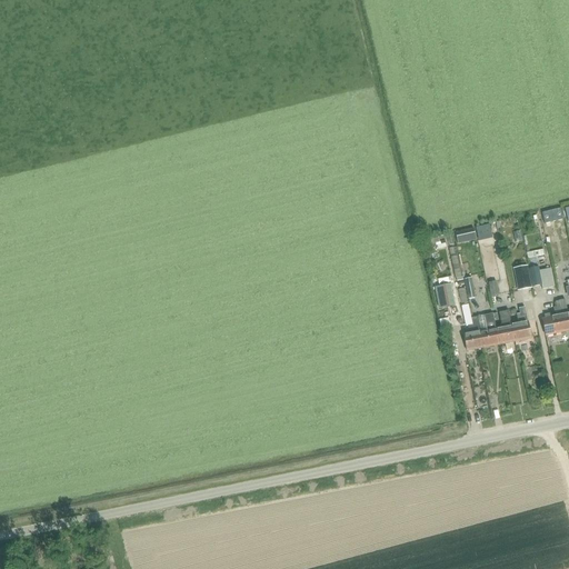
[(560,208),(542,212),(545,222),(563,218),(560,208)]
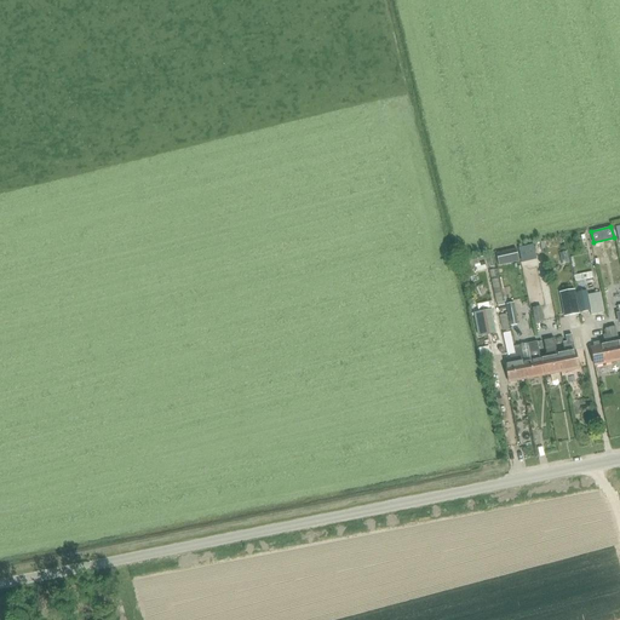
[(499,256),(501,265),(512,263),(510,253),(499,256)]
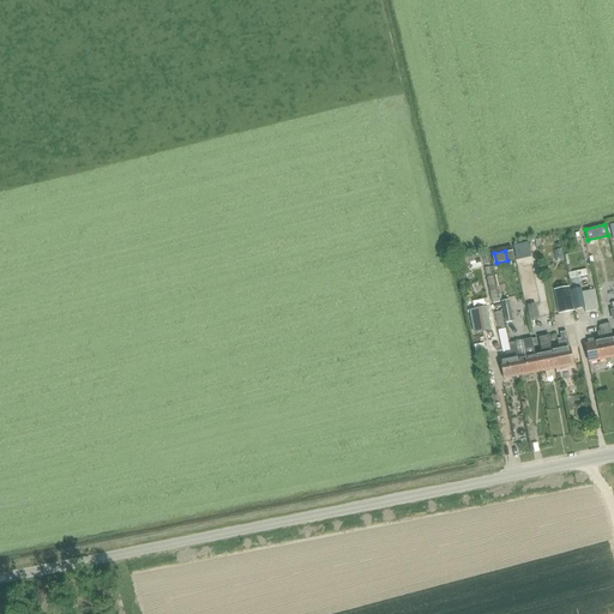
[(567,283),(584,282),(584,274),(567,274),(567,283)]
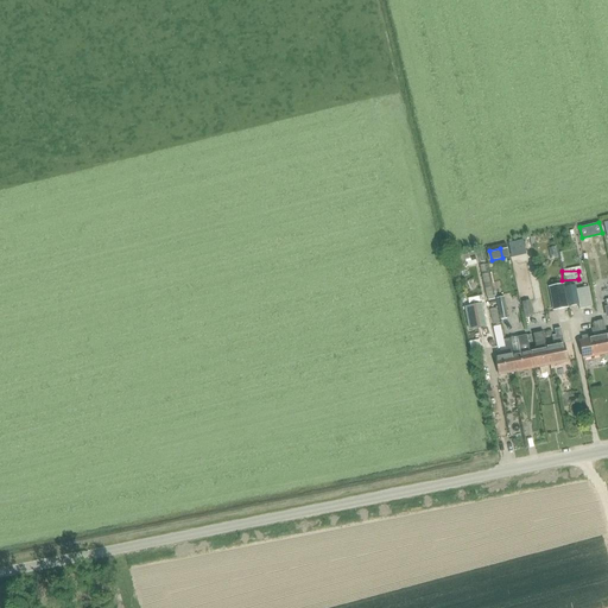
[(568,308),(563,285),(551,287),(555,310),(568,308)]
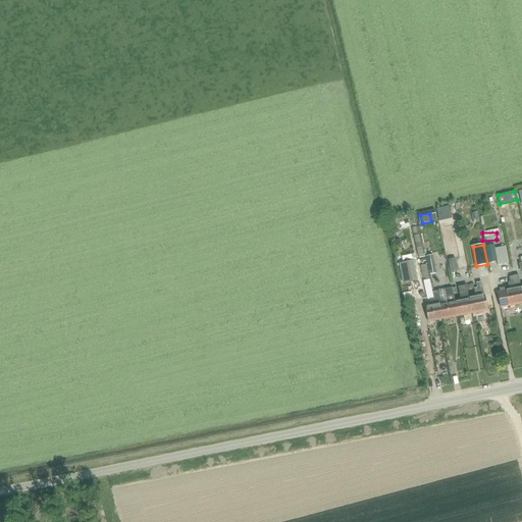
[(493,248),(492,245),(484,246),(487,262),(496,260),(497,264),(507,262),(504,246),(493,248)]
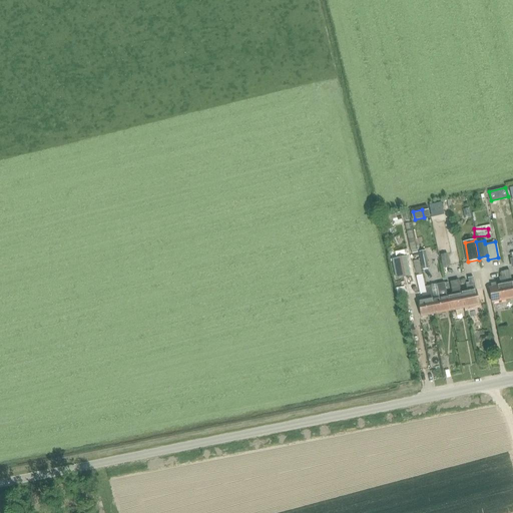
[(419,254),(421,269),(427,268),(425,253),(419,254)]
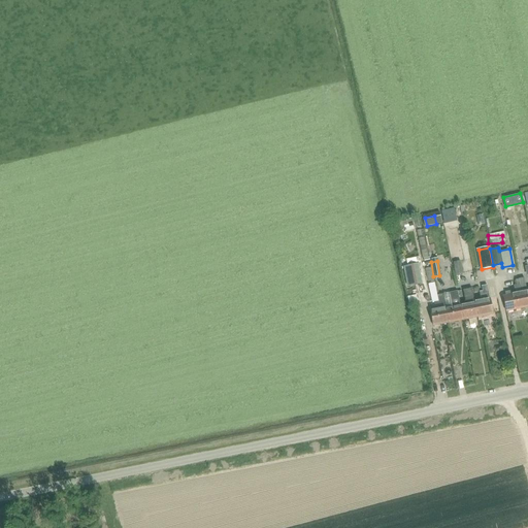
[(452,262),(454,274),(461,273),(458,261),(452,262)]
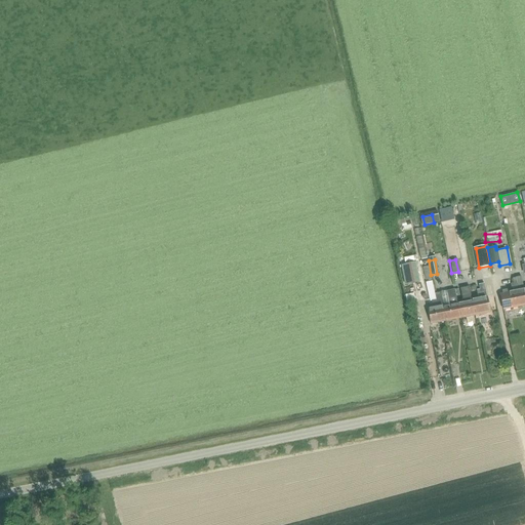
[(524,304),(524,301),(522,289),(520,276),(515,277),(517,290),(508,291),(508,292),(498,293),(501,309),(511,307),(511,308),(524,304)]
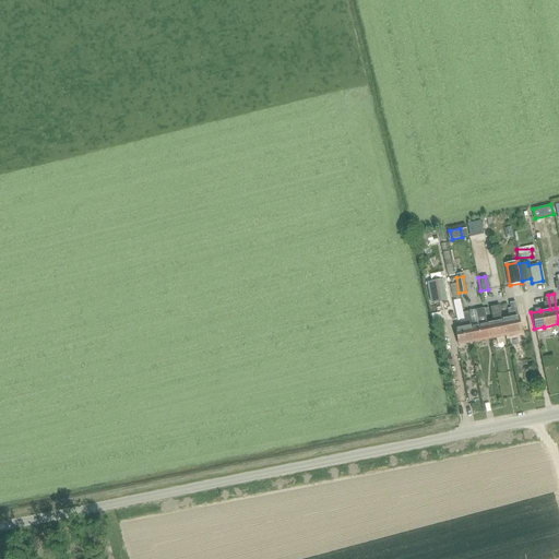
[(501,318),(504,335),(520,332),(514,301),(509,302),(510,310),(507,310),(508,317),(501,318)]
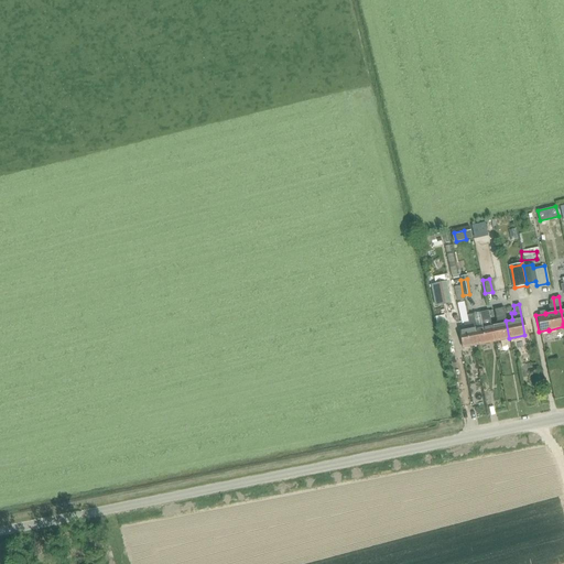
[(506,321),(502,306),(497,308),(499,322),(490,324),(488,311),(487,312),(494,342),(509,338),(506,321)]
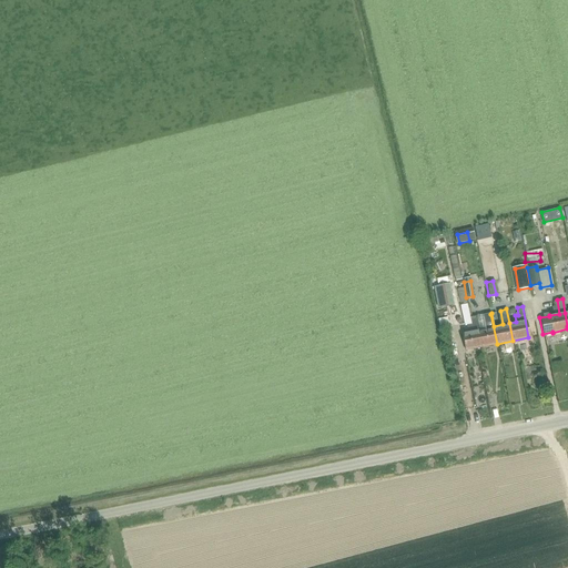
[(480,346),(497,344),(490,314),(483,315),(485,328),(477,330),(480,346)]
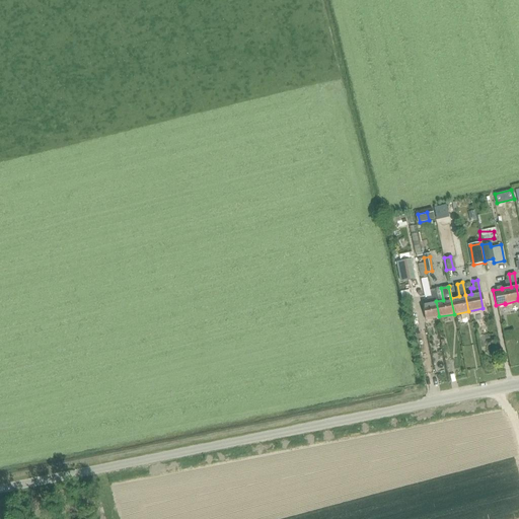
[(439,316),(436,301),(434,288),(429,289),(430,296),(425,296),(427,303),(422,304),(425,319),(439,316)]
